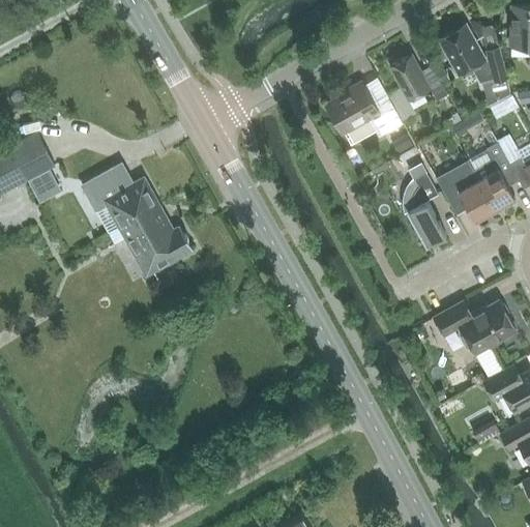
[(529,49),(529,6),(512,7),(511,49),(529,49)]
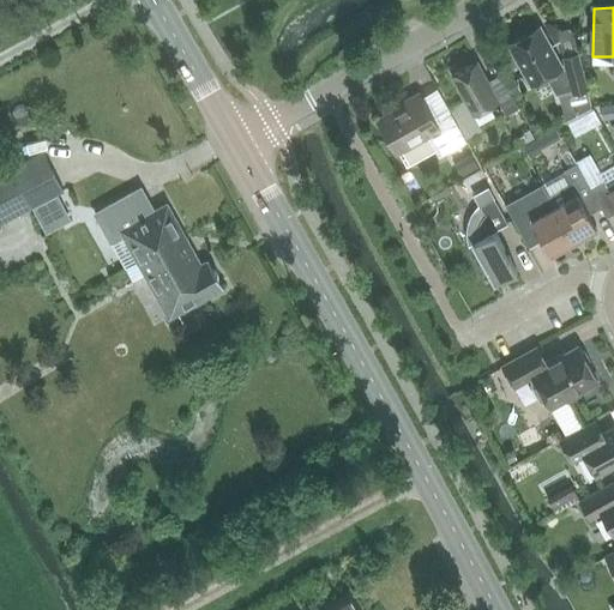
[(573,96),(587,92),(588,92),(579,58),(565,61),(566,66),(566,67),(563,70),(541,30),(509,48),(531,89),(547,79),(558,97),(573,94),(573,96)]
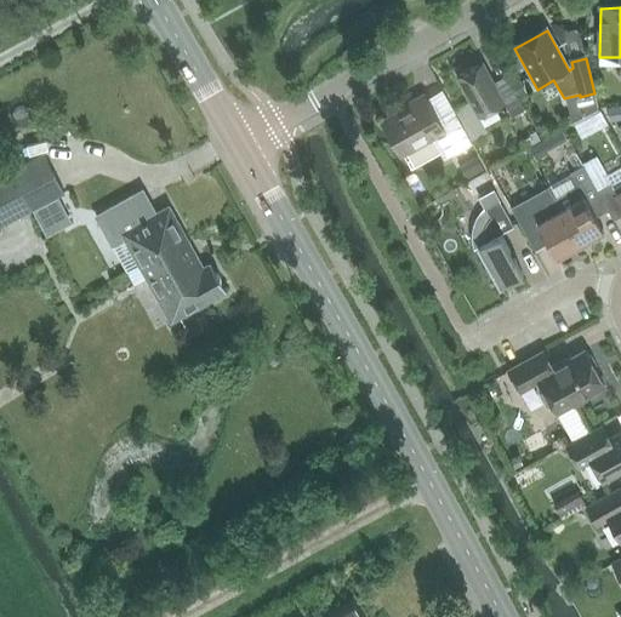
[(479,119),(505,106),(483,66),(457,80),(479,119)]
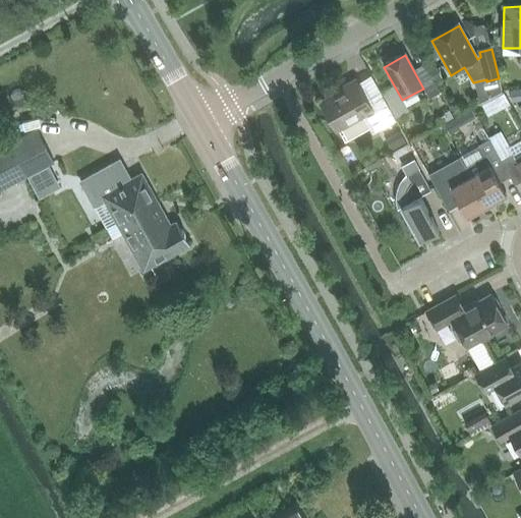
[(370,107),(356,82),(333,96),(334,97),(321,105),(337,132),(363,118),(373,136),(397,123),(384,100),(370,107)]
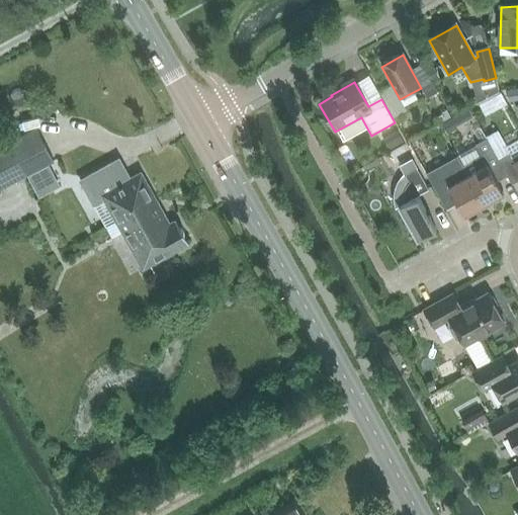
[(428,100),(438,94),(434,85),(423,91),(428,100)]
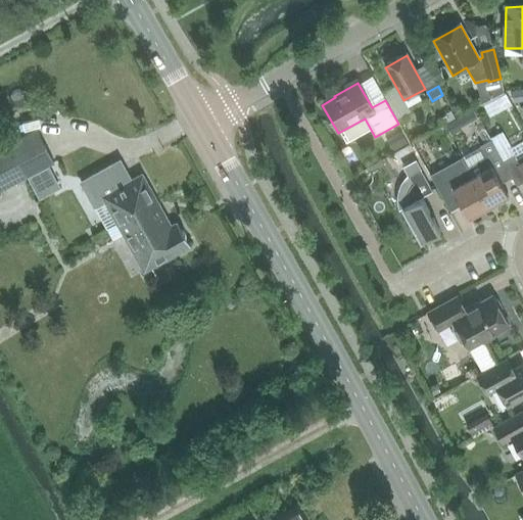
[(522,89),(510,91),(511,104),(522,103),(522,89)]
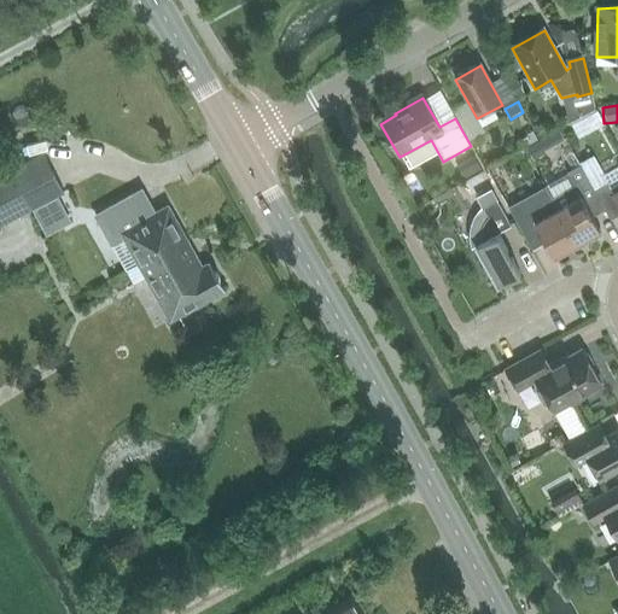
[(44,157),(0,179),(0,228),(64,194),(44,157)]
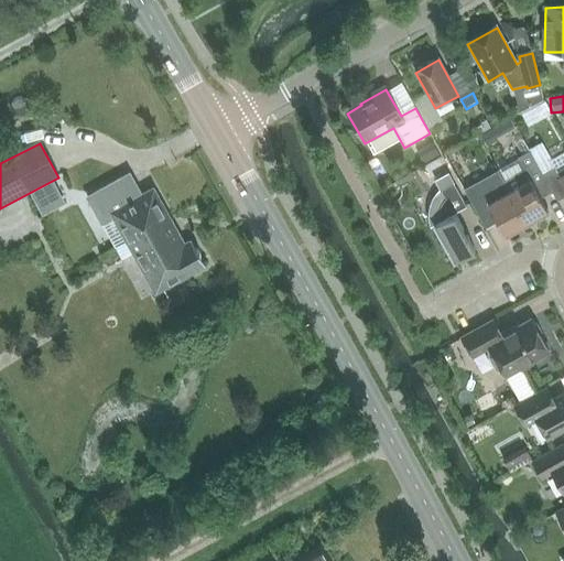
[(552,193),(557,202),(563,197),(563,174),(560,177),(543,147),(531,153),(534,160),(543,175),(552,193)]
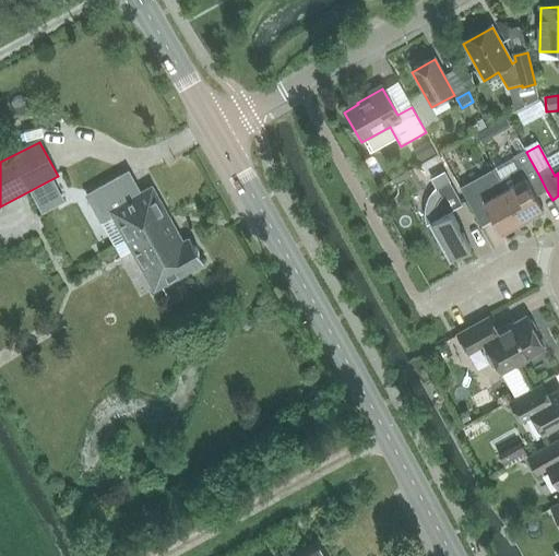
[(538,174),(530,158),(526,152),(514,158),(521,170),(500,182),(523,225),(545,213),(536,197),(547,191),(538,174)]
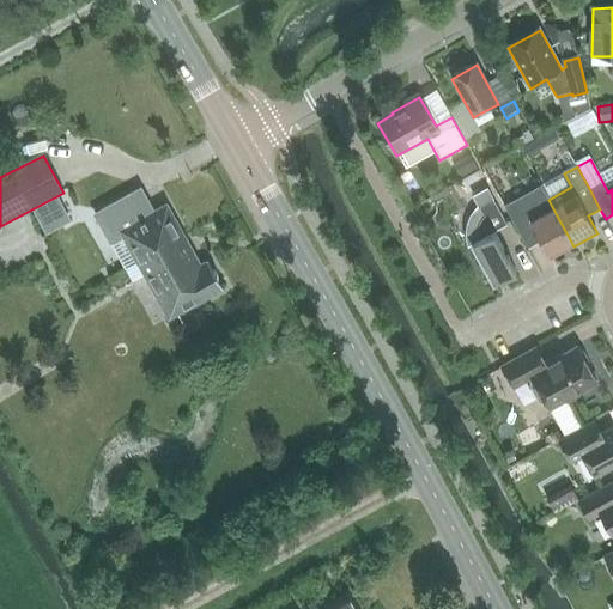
[(489,188),(473,196),(479,207),(480,209),(493,201),(495,201),(495,199),(489,188)]
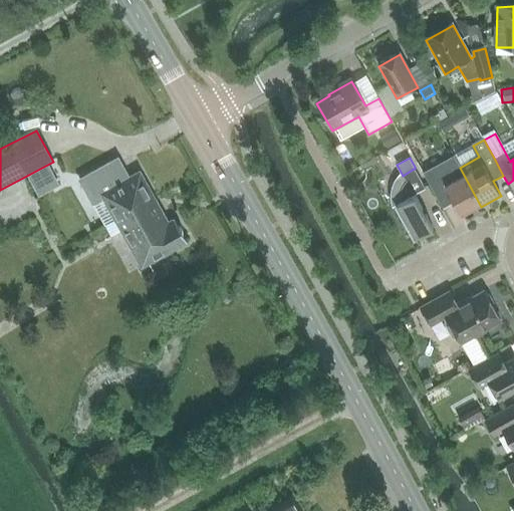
[(92,205),(106,229),(116,223),(156,201),(140,173),(129,179),(118,160),(79,182),(90,201),(100,195),(102,199),(92,205)]
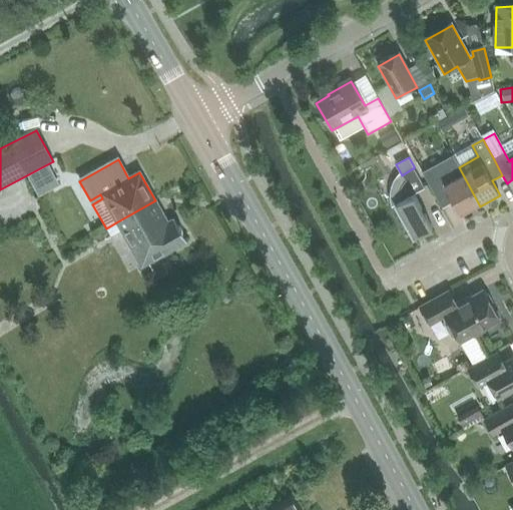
[(461,217),(480,206),(459,167),(429,184),(442,208),(453,202),(461,217)]
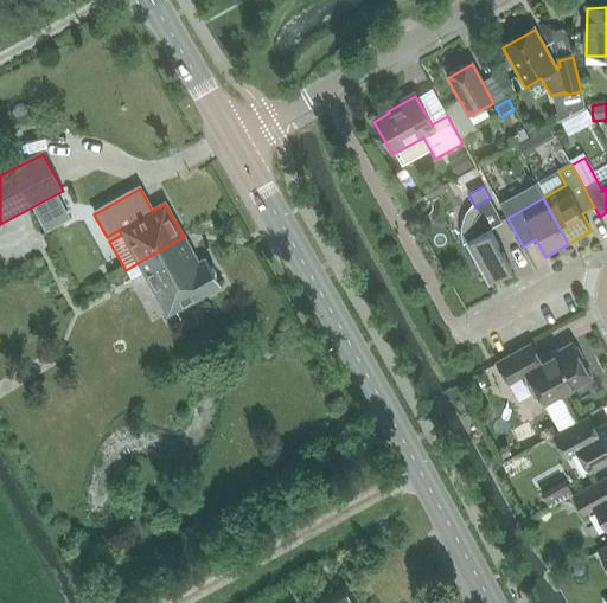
[(490,283),(512,270),(491,231),(503,224),(489,199),(475,207),(480,216),(475,222),(473,228),(472,235),(473,235),(475,235),(478,238),(467,244),(490,283)]
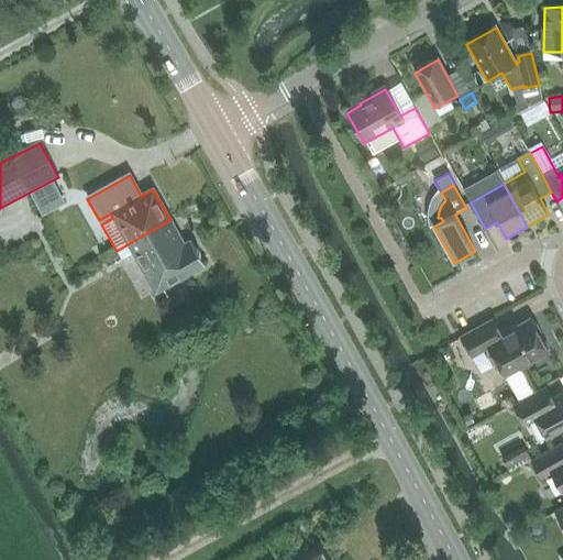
[(170,220),(128,244),(145,277),(153,274),(162,291),(206,267),(191,241),(184,245),(170,220)]
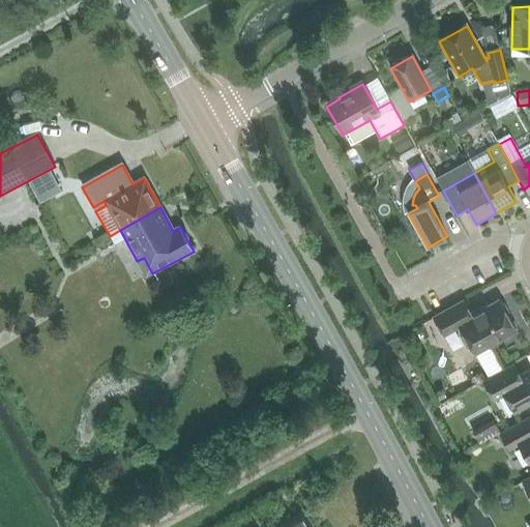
[(476,355),(517,332),(499,302),(472,317),(464,302),(435,319),(445,337),(462,328),(476,355)]
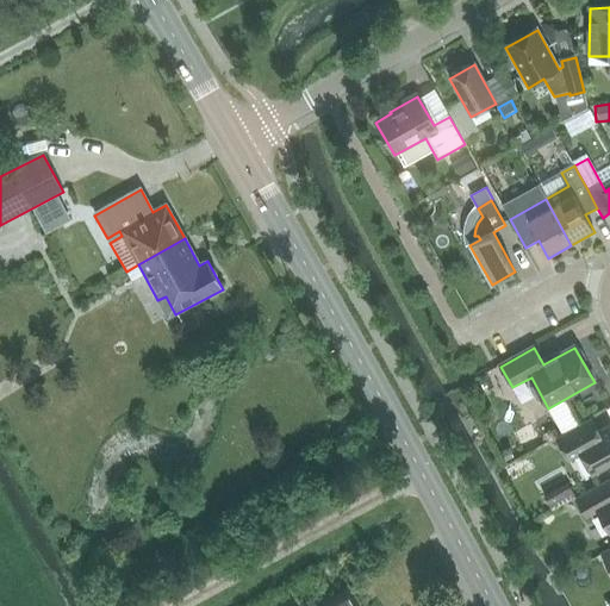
[(593,476),(609,467),(609,428),(599,433),(592,422),(558,441),(570,462),(582,456),(593,476)]
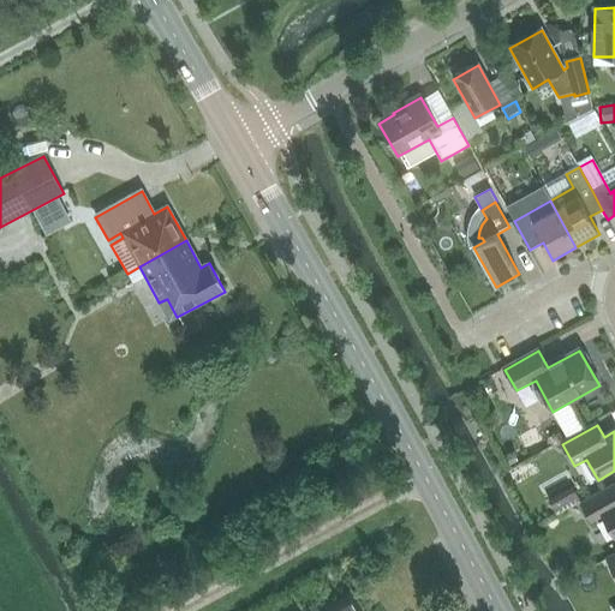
[(614,527),(614,485),(583,504),(583,505),(572,511),(580,527),(591,521),(592,522),(607,514),(614,527)]
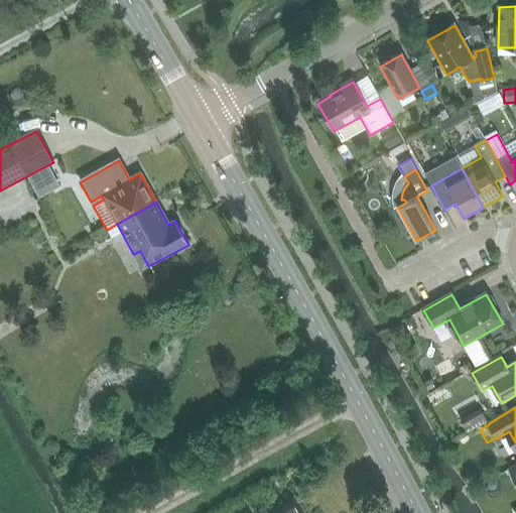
[(467,431),(486,422),(482,412),(462,422),(467,431)]
